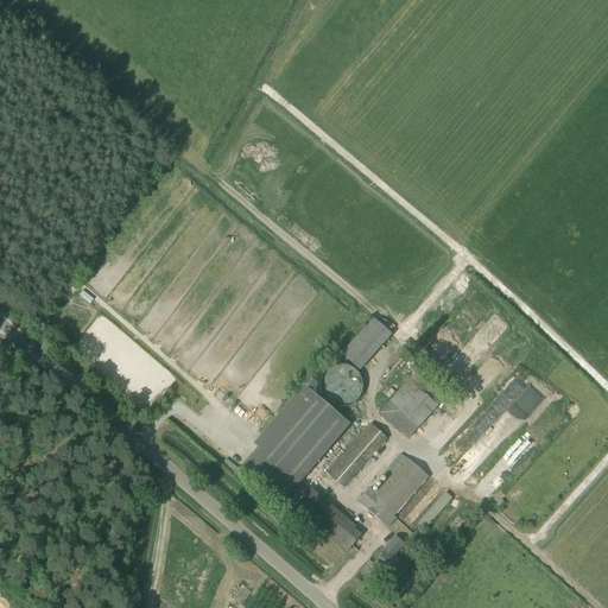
[(59,293),(68,285),(63,282),(55,290),(59,293)]
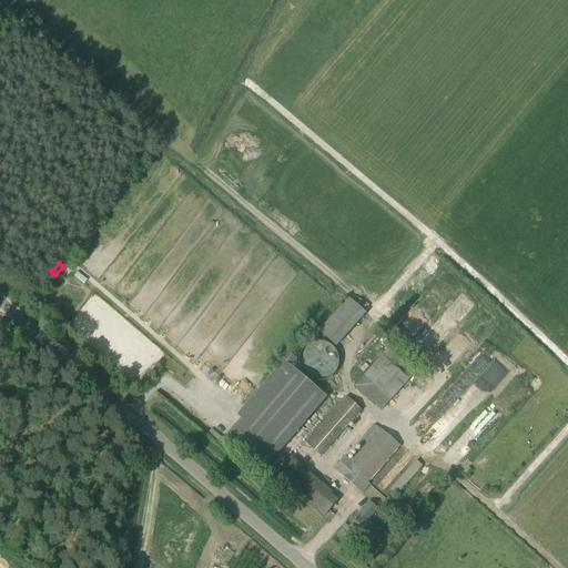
[(348,297),(318,331),(336,346),(366,313),(348,297)]
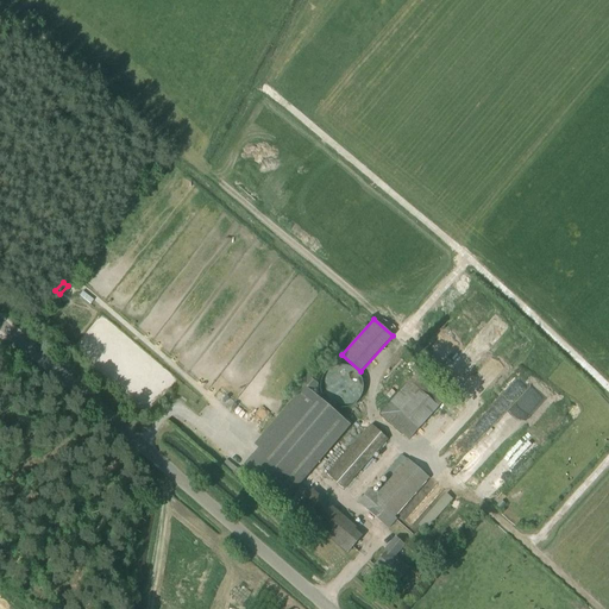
[(365,391),(365,388),(364,383),(363,380),(362,376),(358,372),(355,370),(351,368),(347,368),(343,368),(338,368),(334,370),(332,371),(328,375),(326,378),(325,382),(324,384),(324,389),(325,393),(325,396),(327,400),(330,402),(333,406),(338,407),(341,408),(344,408),(347,408),(351,407),(356,406),(359,402),(362,399),(364,395),(365,391)]
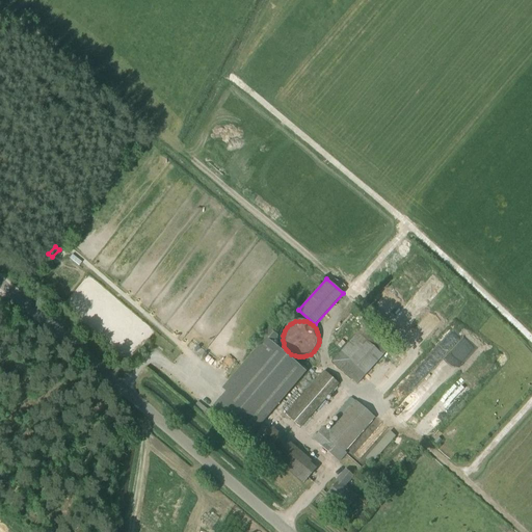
[(366,323),(331,363),(357,386),(392,346),(366,323)]
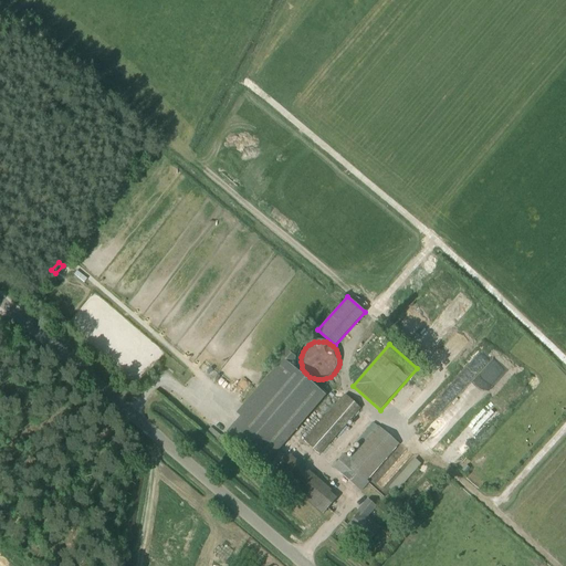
[(287,363),(228,432),(265,464),(325,395),(287,363)]
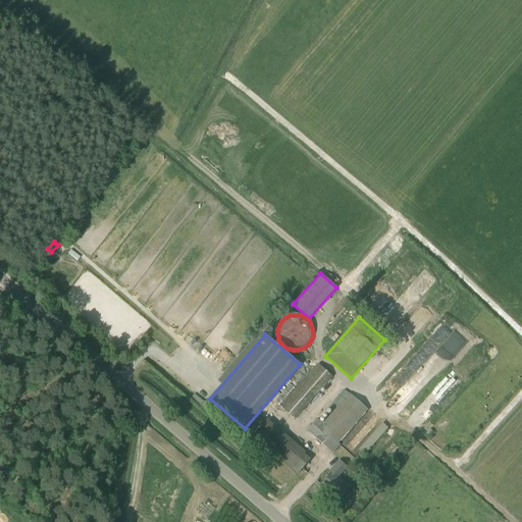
[(295,420),(332,376),(318,364),(280,408),(295,420)]
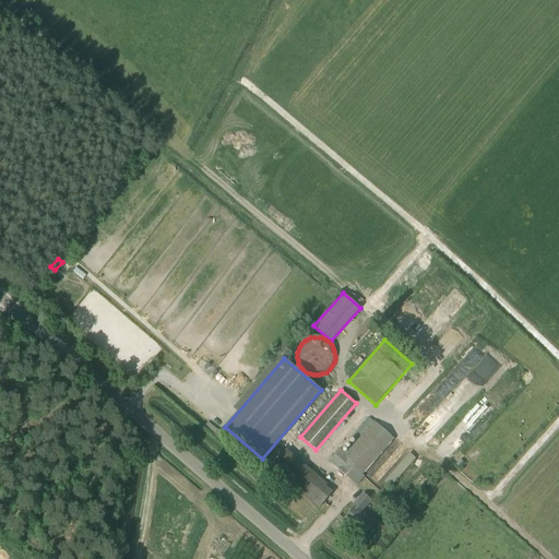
[(356,486),(396,440),(373,420),(373,421),(368,417),(352,437),(356,440),(345,452),(341,449),(330,462),(356,486)]
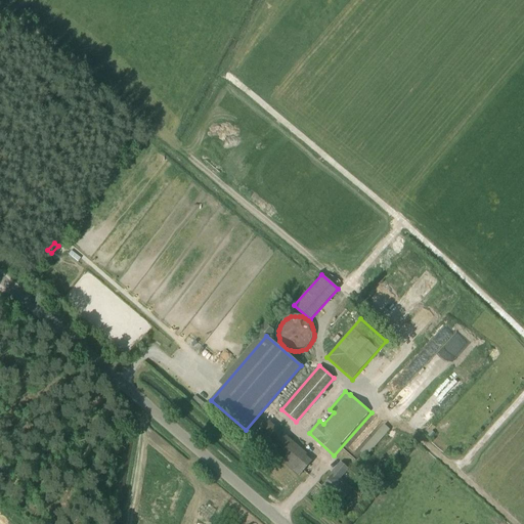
[(255,438),(299,476),(311,462),(267,425),(255,438)]
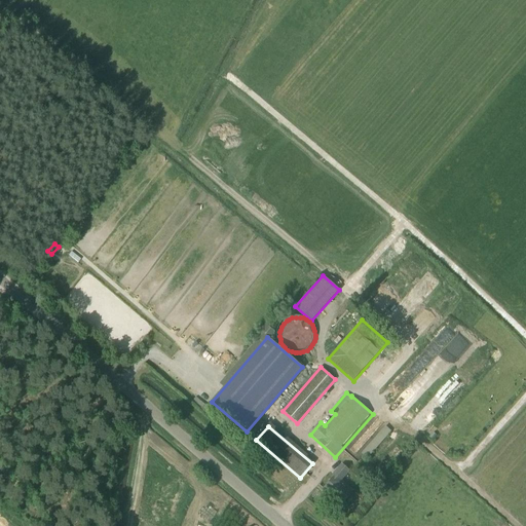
[(361,454),(367,459),(391,431),(385,426),(361,454)]
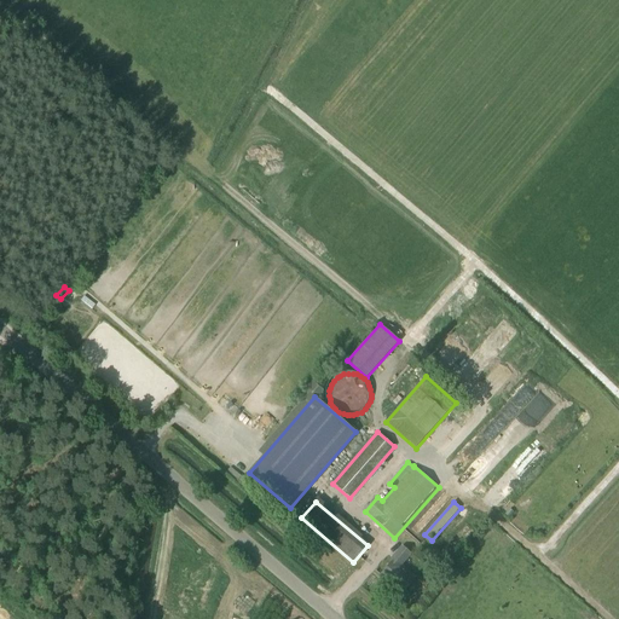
[(380,577),(401,595),(416,578),(401,566),(411,555),(401,547),(391,559),(393,561),(380,577)]
